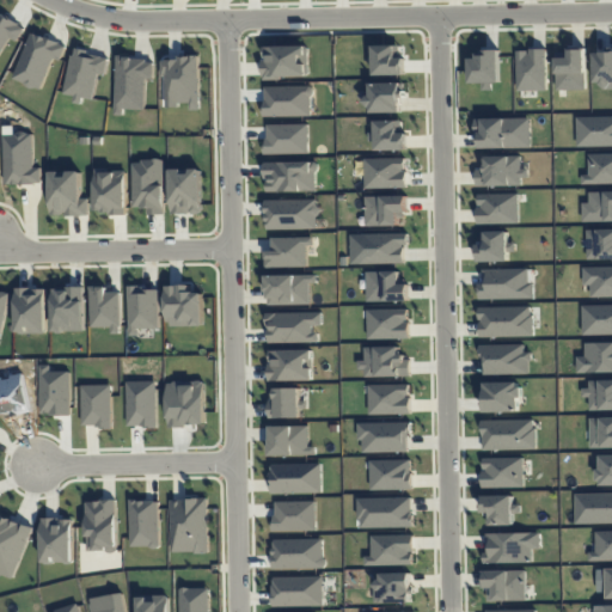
[(0,54),(11,38),(17,42),(25,28),(0,12),(0,54)]
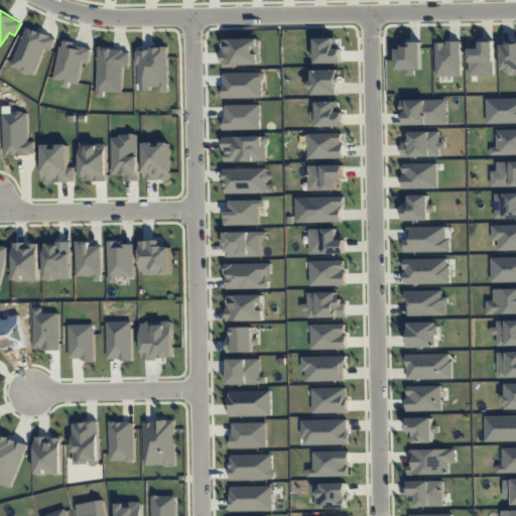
[(55,38),(26,27),(11,68),(34,77),(45,49),(50,51),(55,38)]
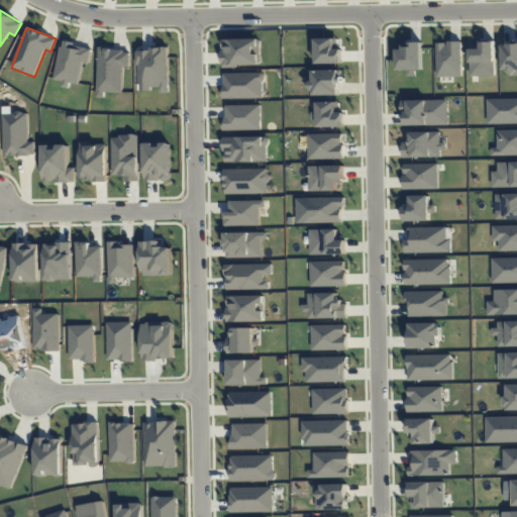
[(462,76),(461,41),(436,41),(437,77),(462,76)]
